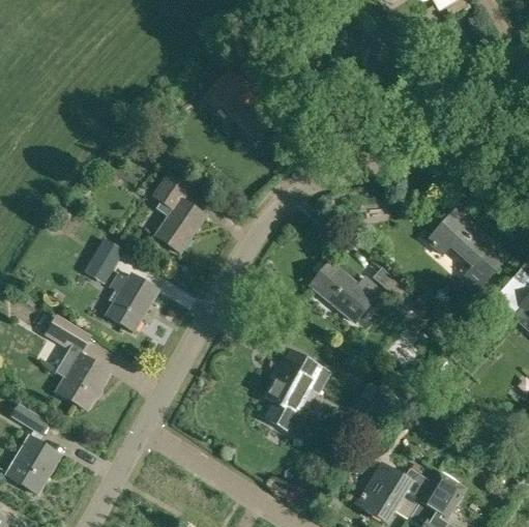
[(207,92),(252,137),(273,115),(252,92),(256,88),(241,74),(237,79),(229,70),(207,92)]
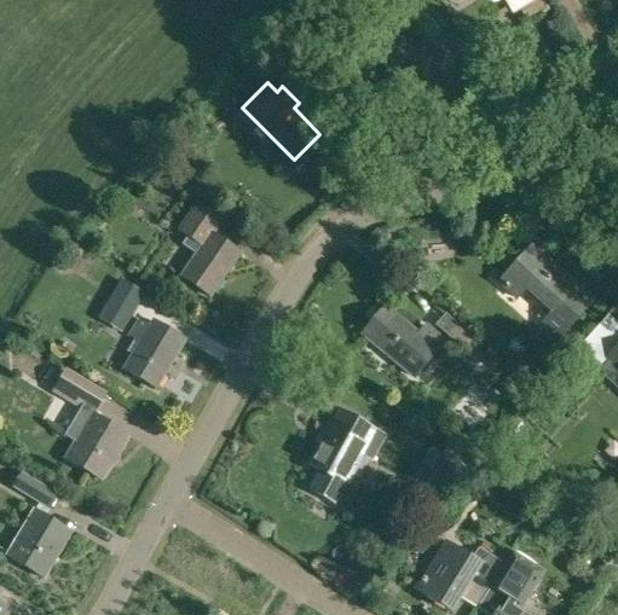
[(148,169),(159,178),(168,164),(156,156),(148,169)]
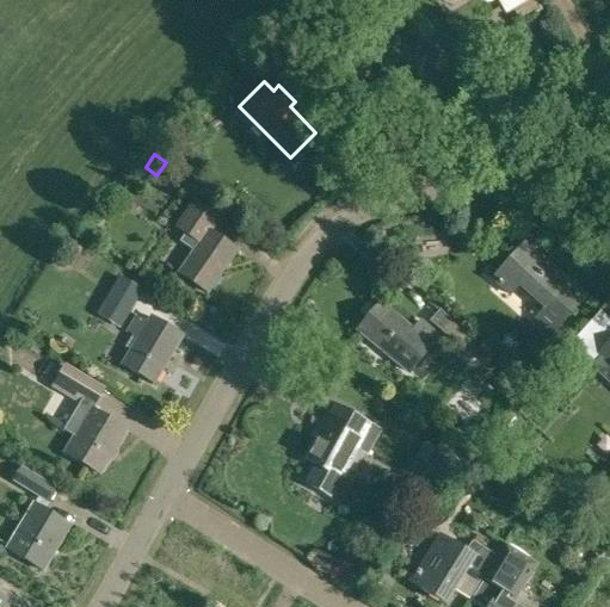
[(178,271),(207,290),(236,247),(208,228),(208,227),(211,228),(221,215),(193,196),(173,224),(197,241),(198,240),(178,271)]
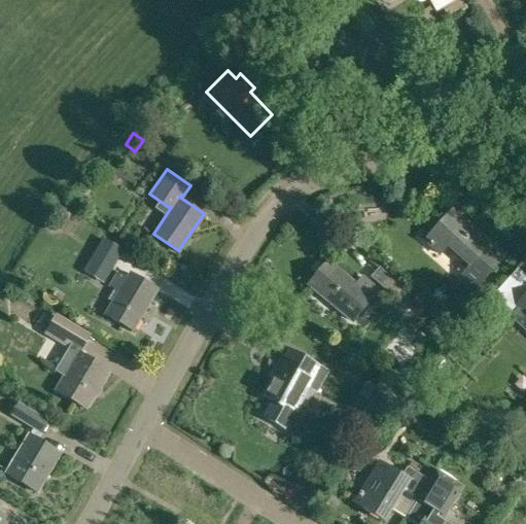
[(457,278),(470,289),(503,253),(464,218),(457,225),(446,214),(424,238),(439,251),(447,243),(470,265),(457,278)]
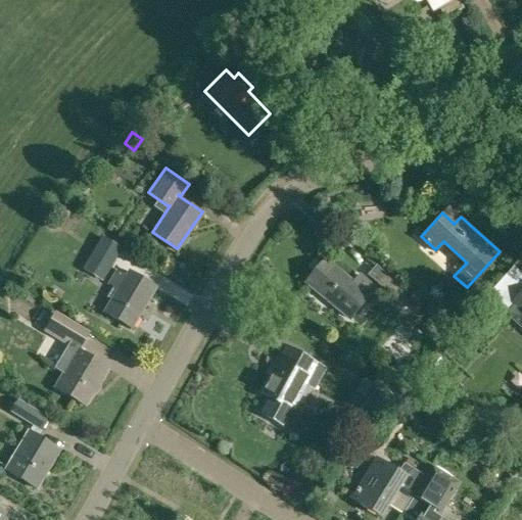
[(81,267),(101,279),(122,246),(101,234),(81,267)]
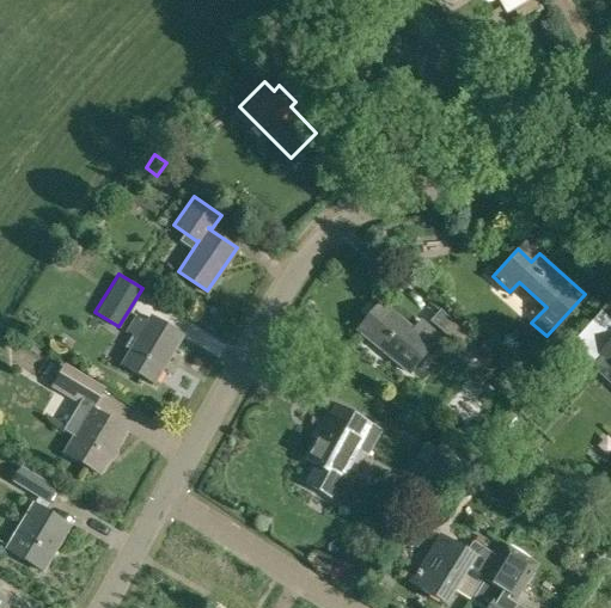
[(355,325),(409,370),(439,335),(420,319),(413,327),(390,309),(378,299),(355,325)]
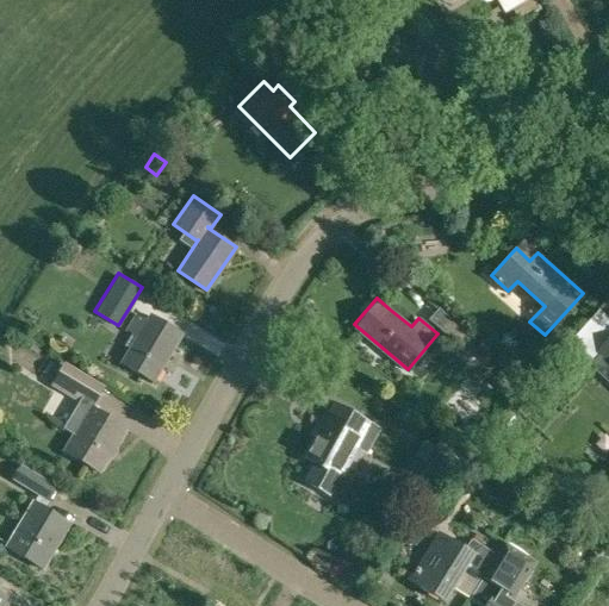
[(428,317),(459,347),(470,335),(439,306),(428,317)]
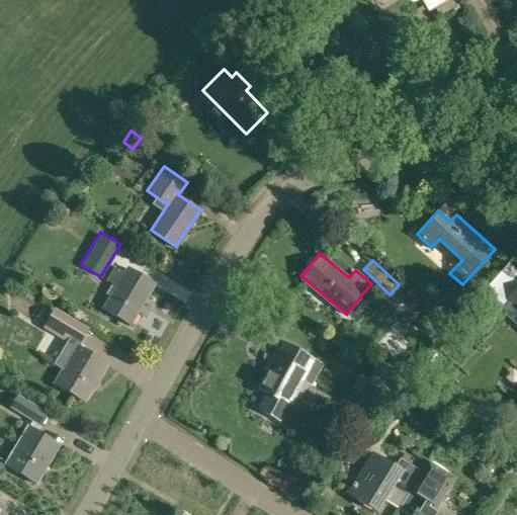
[(103,307),(130,323),(154,282),(127,266),(124,270),(114,265),(106,279),(116,285),(103,307)]
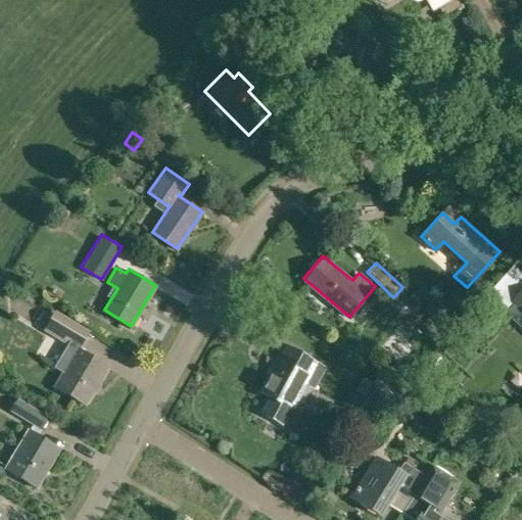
[(512,302),(521,312),(521,289),(514,282),(497,298),(507,308),(512,302)]
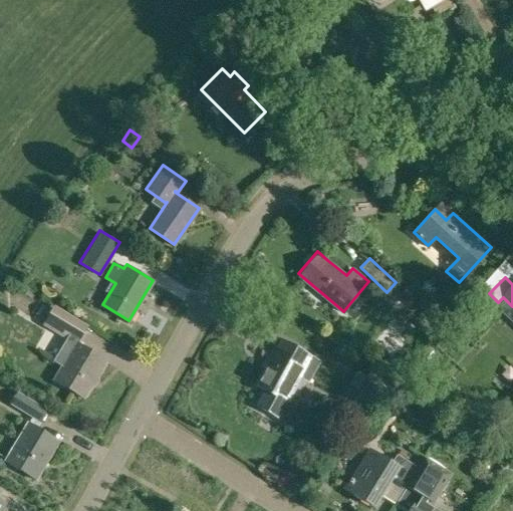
[(54,378),(83,397),(105,359),(77,342),(88,324),(54,304),(42,323),(66,337),(53,359),(62,365),(54,378)]
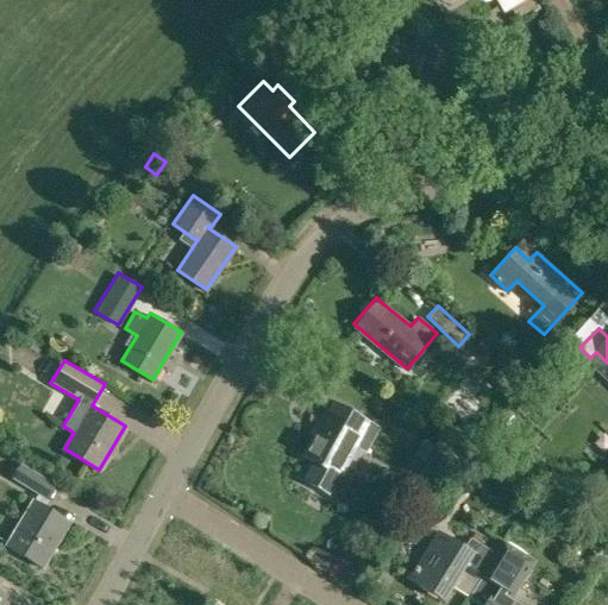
[(304,479),(333,496),(345,477),(339,473),(356,442),(364,448),(376,427),(327,401),(319,416),(324,418),(304,454),(314,459),(304,479)]
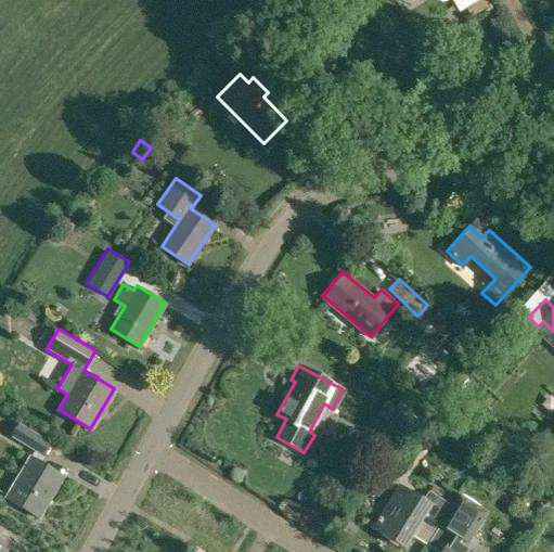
[(414,419),(399,407),(378,434),(394,446),(414,419)]
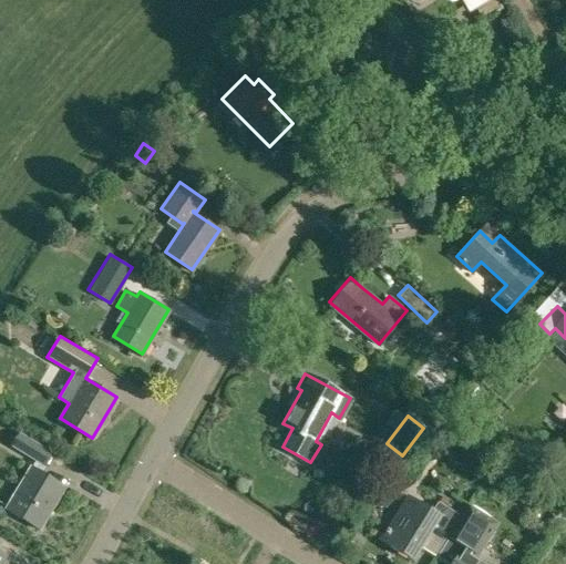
[(7,508),(38,526),(63,485),(41,471),(52,451),(19,430),(10,444),(35,460),(32,465),(7,508)]
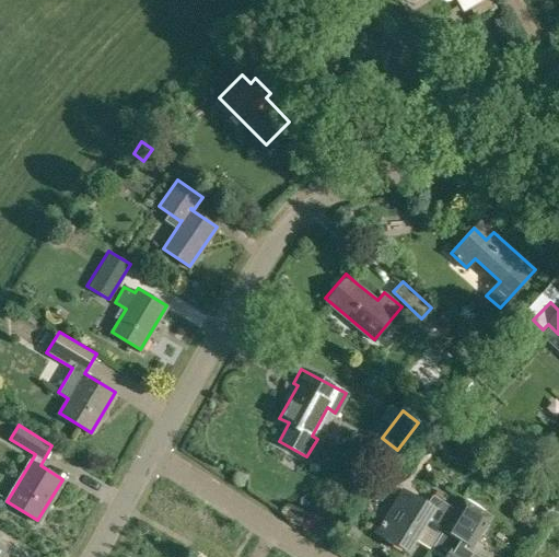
[(375,531),(408,552),(424,524),(438,533),(454,508),(432,494),(426,503),(402,488),(375,531)]
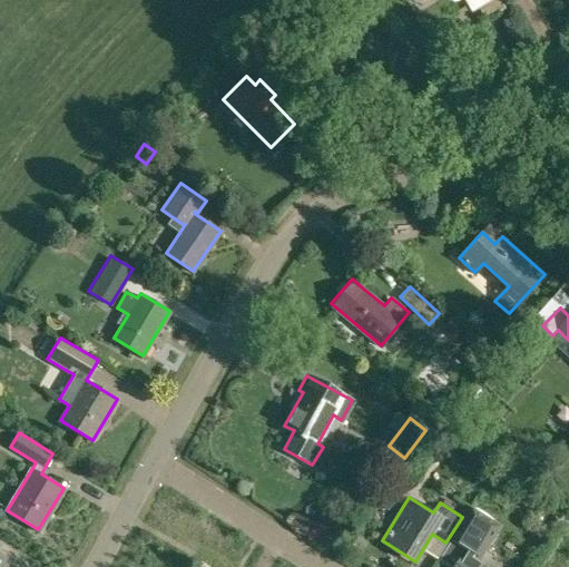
[(488,566),(474,558),(491,530),(488,518),(470,506),(460,524),(444,547),(460,556),(452,566),(488,566)]
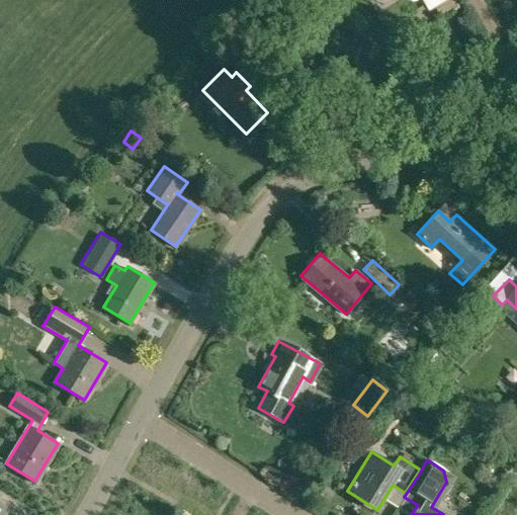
[(0,514),(1,514),(8,505),(0,501),(0,514)]
